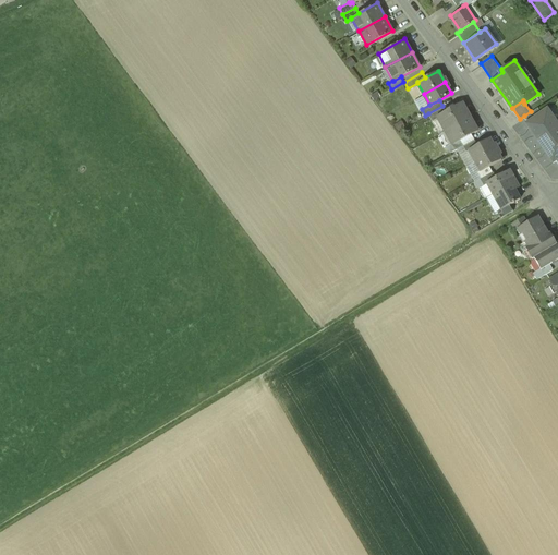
[(446,111),(437,116),(437,117),(445,129),(470,116),(462,103),(446,111)]
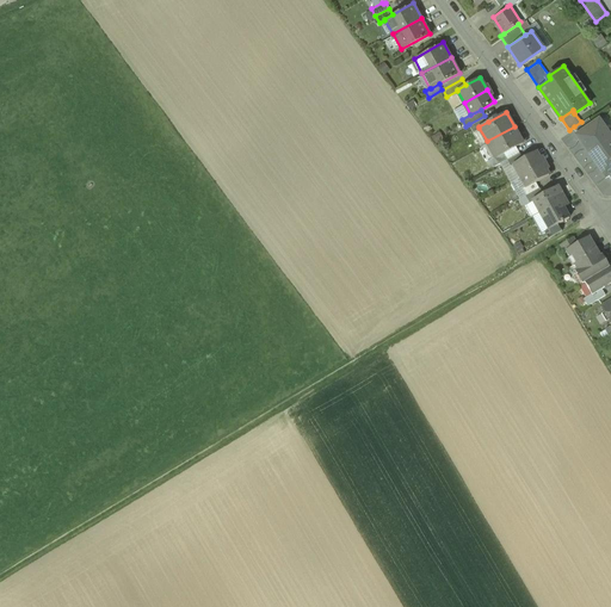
[(485,116),(469,124),(473,130),(479,128),(479,127),(488,122),(485,116)]
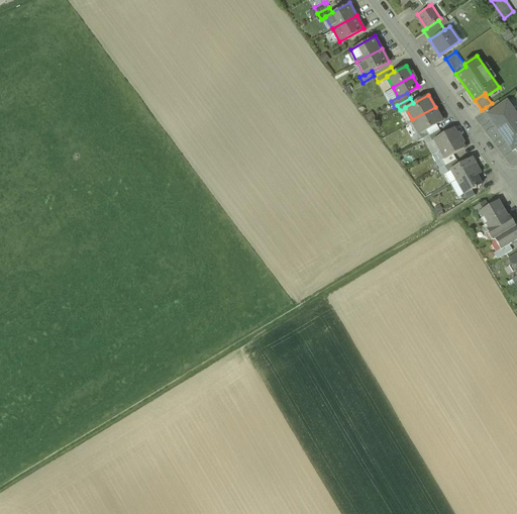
[(492,103),(486,107),(489,112),(502,104),(498,99),(492,103)]
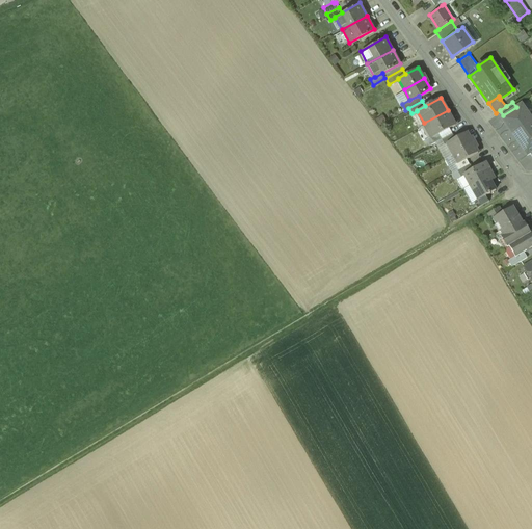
[(503,115),(502,116),(506,123),(507,122),(509,124),(507,125),(517,139),(519,138),(521,141),(520,142),(527,154),(529,152),(531,150),(531,117),(522,103),(516,107),(503,115)]
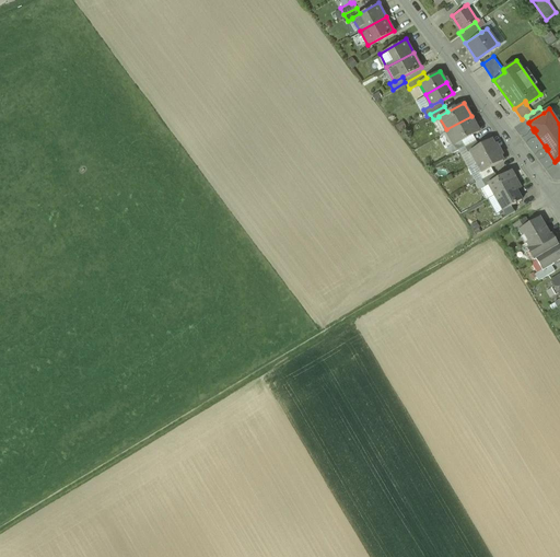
[(471,116),(446,129),(453,142),(454,142),(462,139),(479,129),(471,116)]
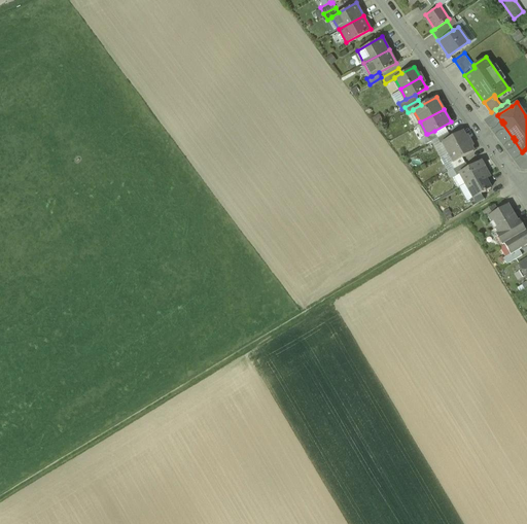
[(451,135),(443,140),(449,151),(468,140),(462,129),(451,135)]
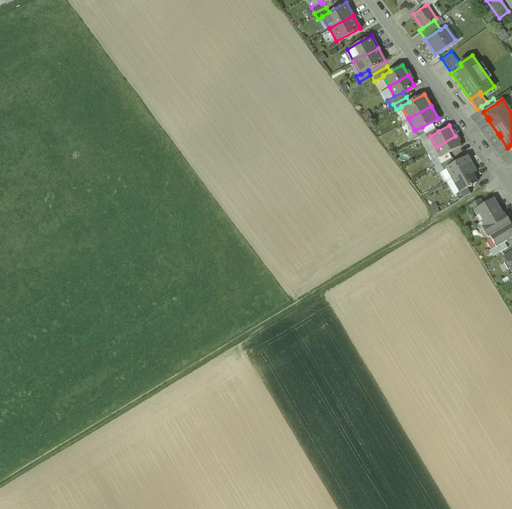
[(435,126),(424,132),(427,138),(430,136),(438,131),(435,126)]
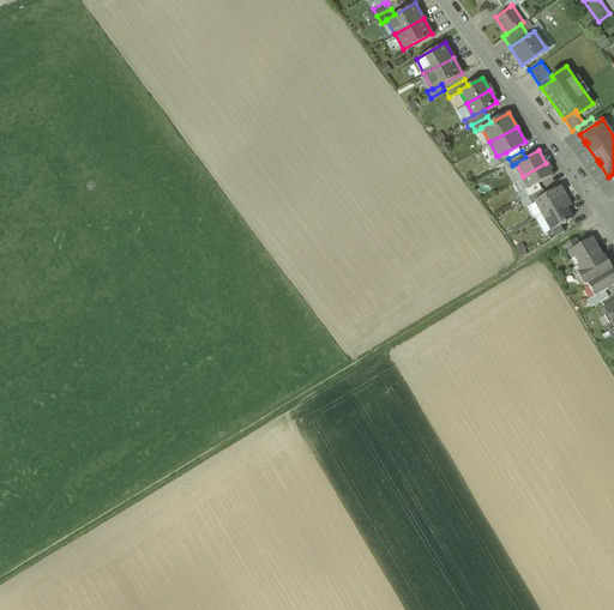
[(506,152),(498,156),(497,156),(491,159),(495,165),(510,158),(506,152)]
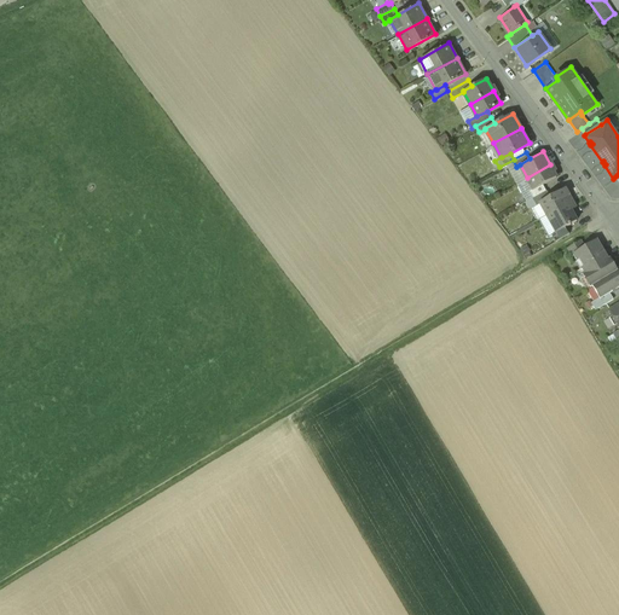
[(550,164),(527,178),(532,187),(543,183),(556,175),(550,164)]
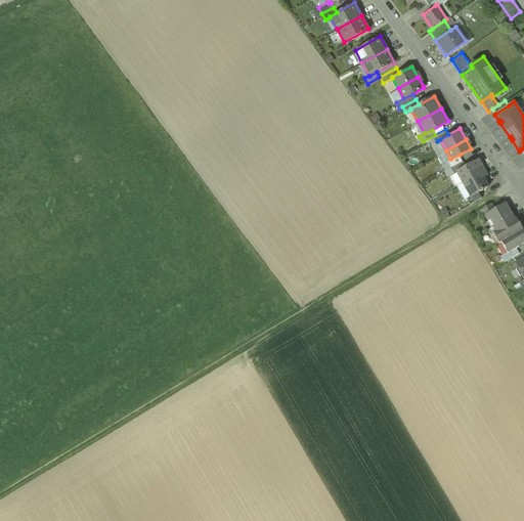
[(460,155),(450,159),(448,160),(451,166),(462,160),(460,155)]
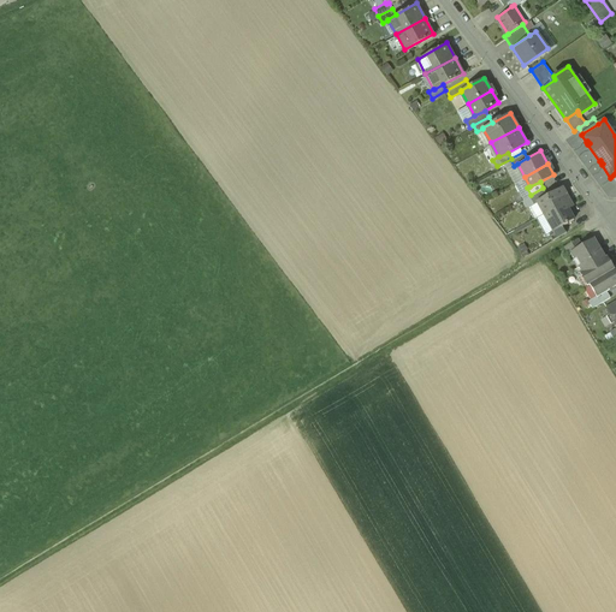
[(548,194),(537,200),(537,201),(544,212),(569,198),(569,197),(562,185),(548,194)]
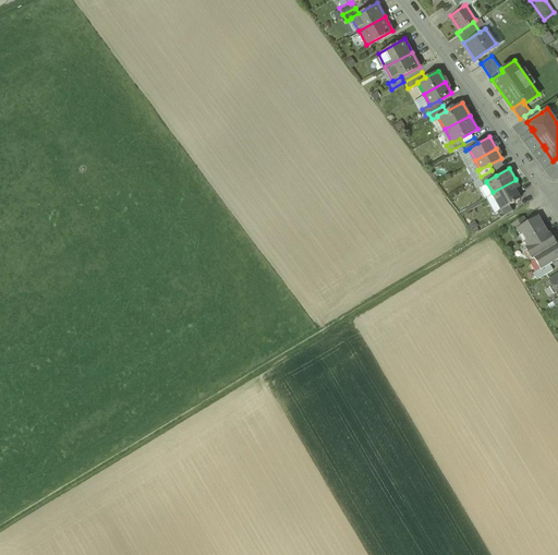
[(481,177),(480,177),(483,183),(486,182),(486,181),(496,176),(493,170),(492,170),(481,177)]
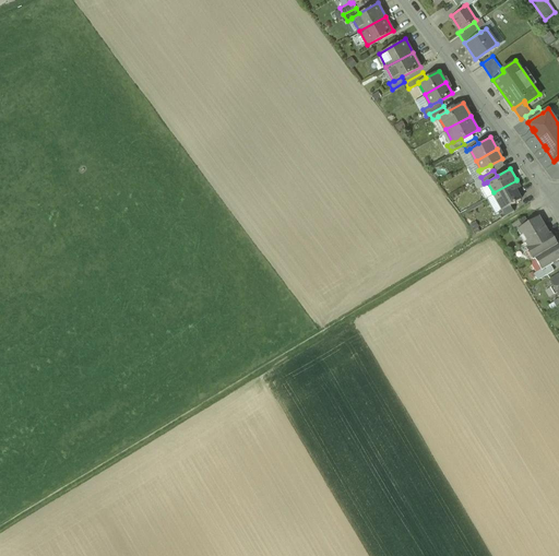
[(516,180),(494,192),(502,208),(511,203),(514,201),(514,200),(520,197),(515,188),(520,186),(516,180)]
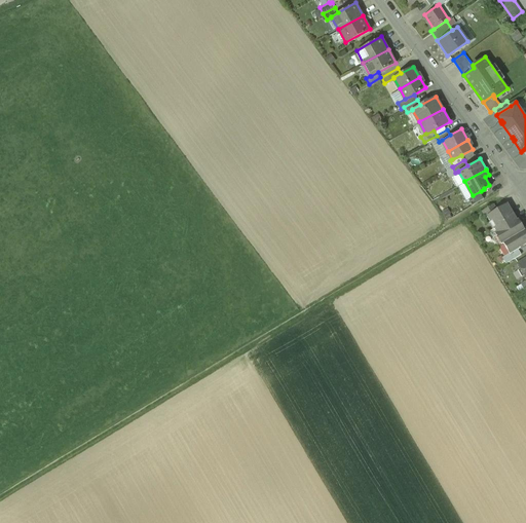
[(484,196),(481,191),(473,195),(468,197),(472,203),(484,196)]
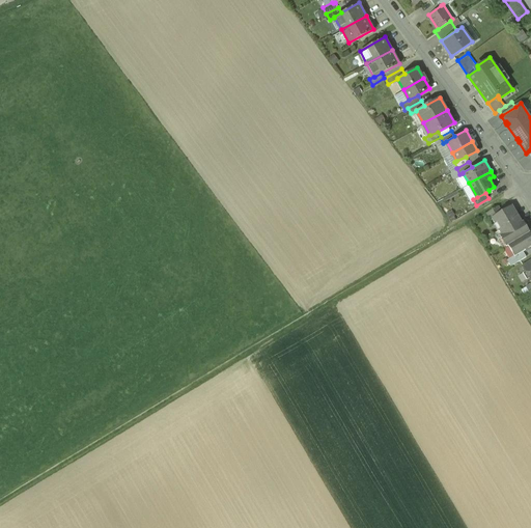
[(530,230),(523,220),(522,221),(511,203),(501,210),(492,216),(492,217),(495,222),(497,221),(500,227),(499,228),(501,232),(499,233),(501,235),(502,234),(504,239),(506,238),(509,243),(530,230)]
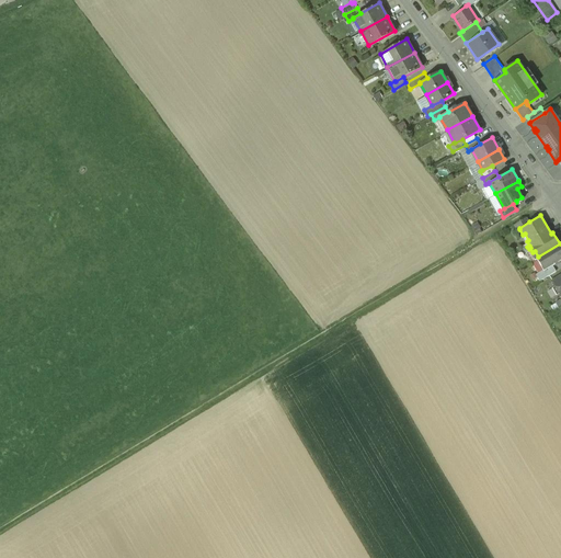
[(526,216),(514,224),(517,230),(519,229),(519,228),(529,221),(526,216)]
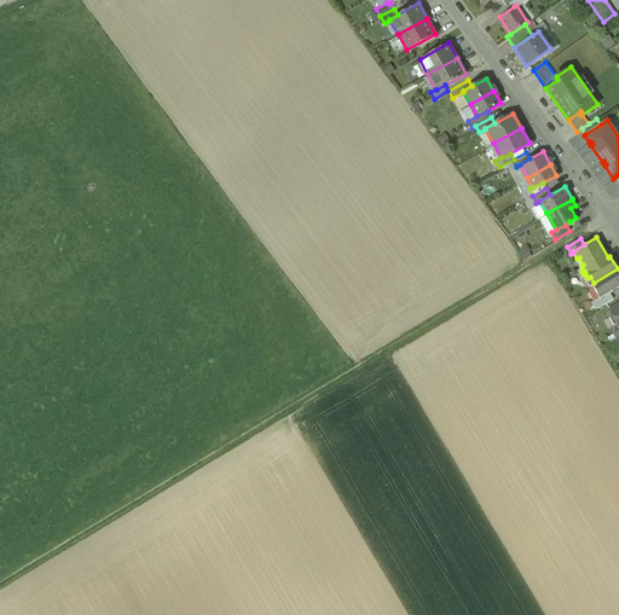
[(594,283),(591,284),(599,296),(600,296),(609,291),(618,284),(618,271),(618,268),(594,283)]
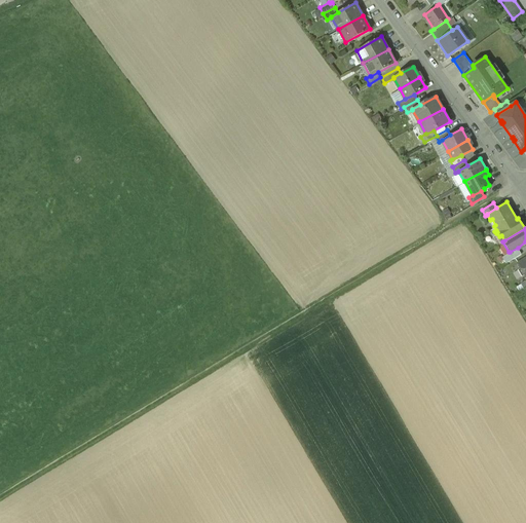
[(518,248),(510,252),(509,252),(502,256),(505,262),(521,253),(518,248)]
